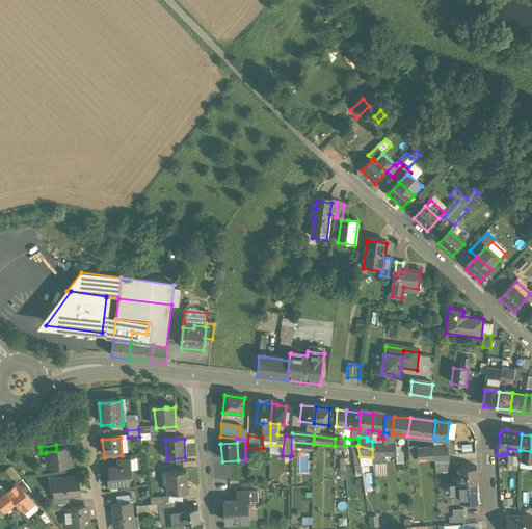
[(395,446),(384,447),(384,448),(384,457),(396,456),(395,446)]
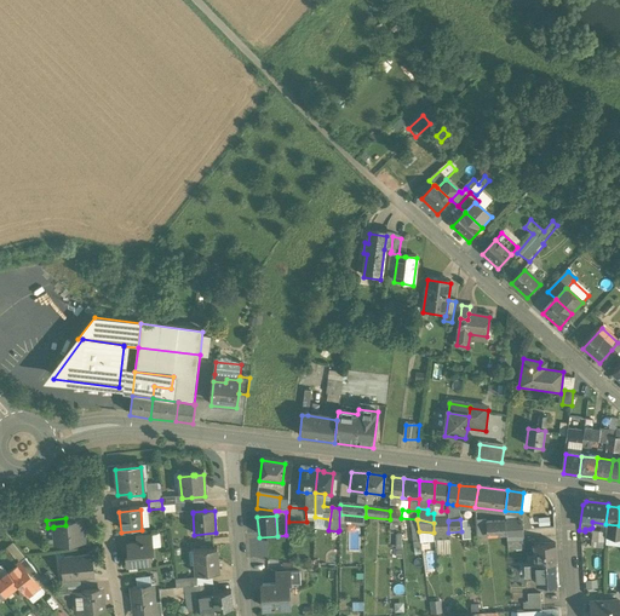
[(448,522),(434,523),(434,533),(448,533),(448,522)]
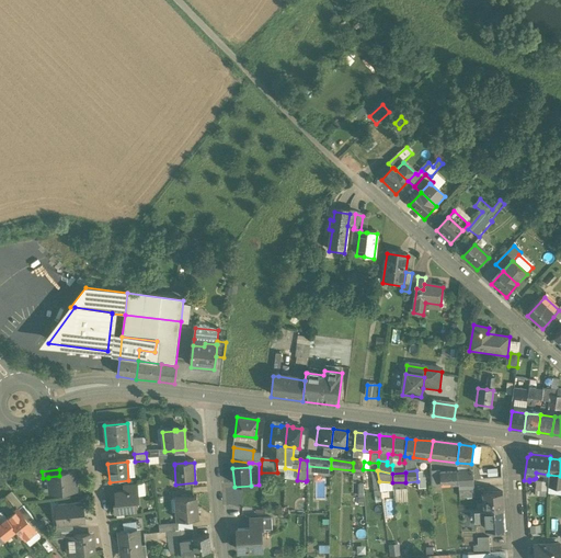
[(472,474),(458,475),(458,486),(473,485),(472,474)]
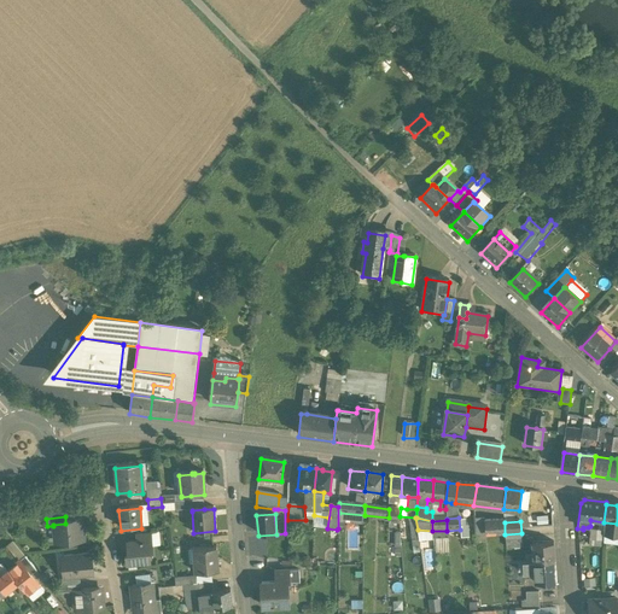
[(65,524),(53,525),(53,526),(54,538),(58,538),(58,545),(82,543),(80,522),(65,524)]
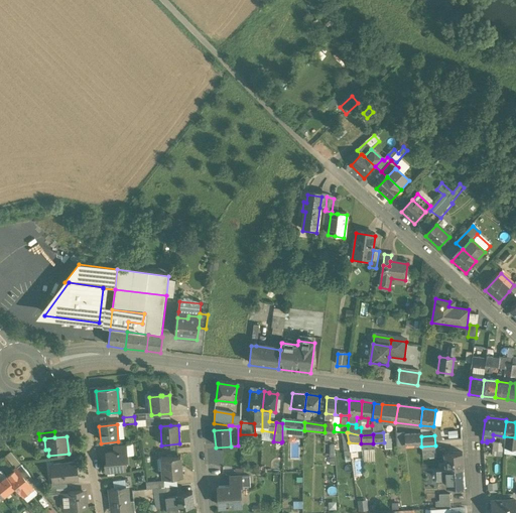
[(421,436),(405,437),(405,447),(421,446),(421,436)]
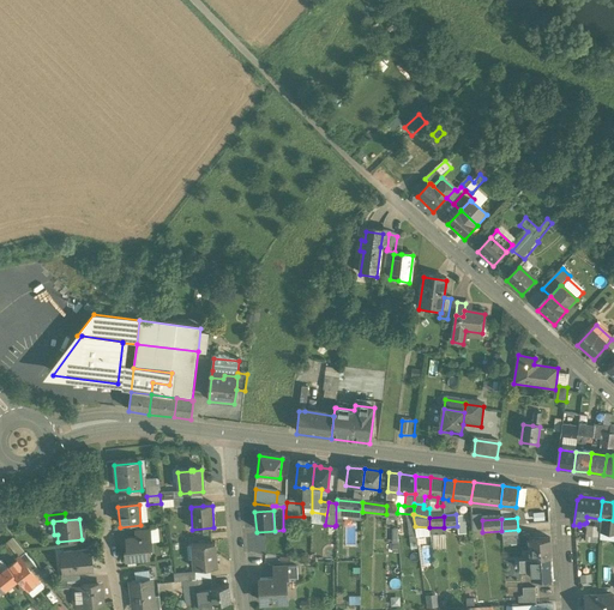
[(613,520),(600,519),(600,529),(600,530),(609,531),(613,531),(613,520)]
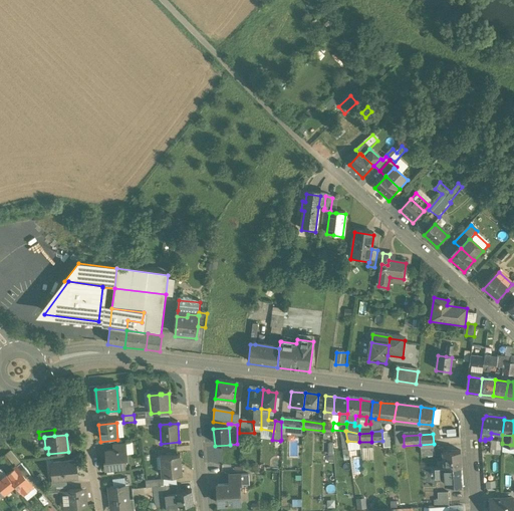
[(124,445),(113,446),(113,452),(105,453),(106,462),(104,463),(105,471),(113,471),(113,469),(124,468),(123,461),(126,461),(124,445)]
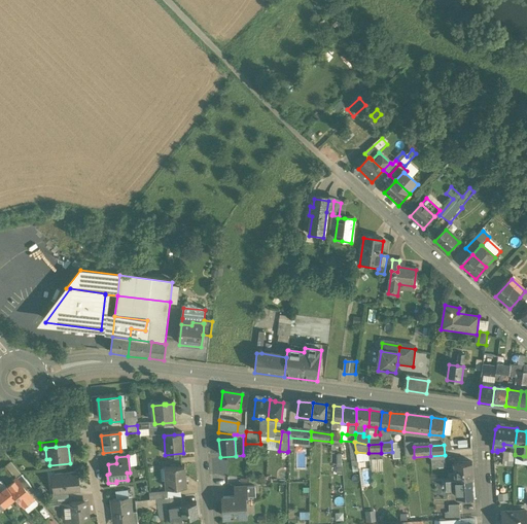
[(471,463),(453,465),(454,481),(472,480),(471,463)]
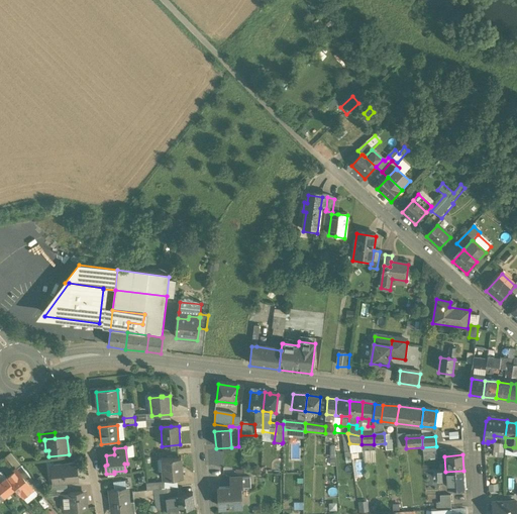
[(181,460),(163,461),(165,482),(176,481),(182,480),(181,460)]
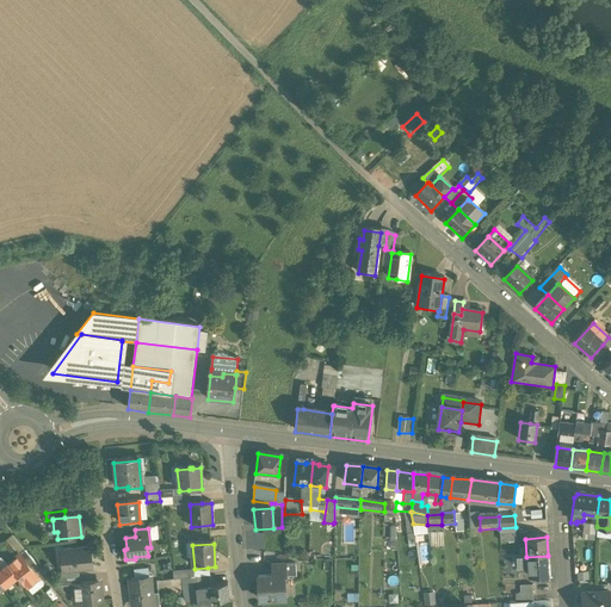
[(87,550),(62,552),(65,571),(65,573),(78,571),(90,570),(87,550)]
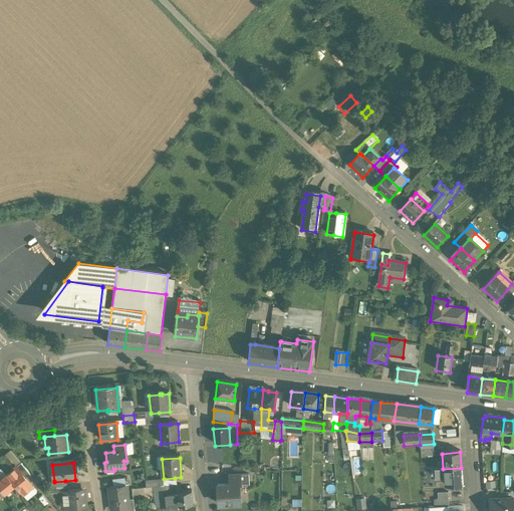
[(30,477),(21,465),(16,468),(26,480),(30,477)]
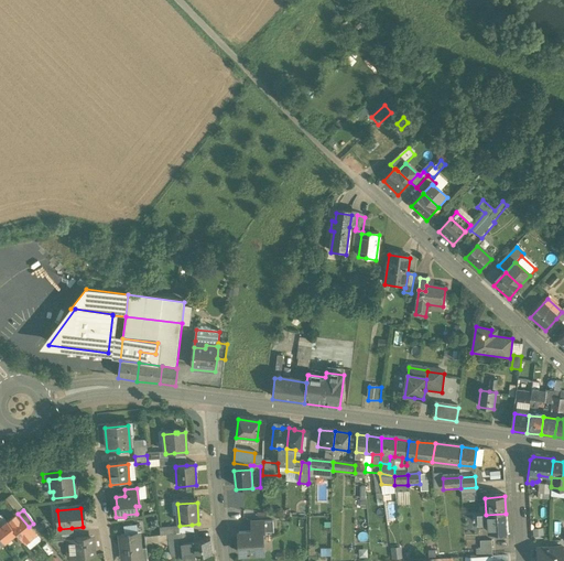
[(18,514),(7,524),(8,524),(18,536),(17,536),(25,546),(35,537),(29,527),(18,514)]
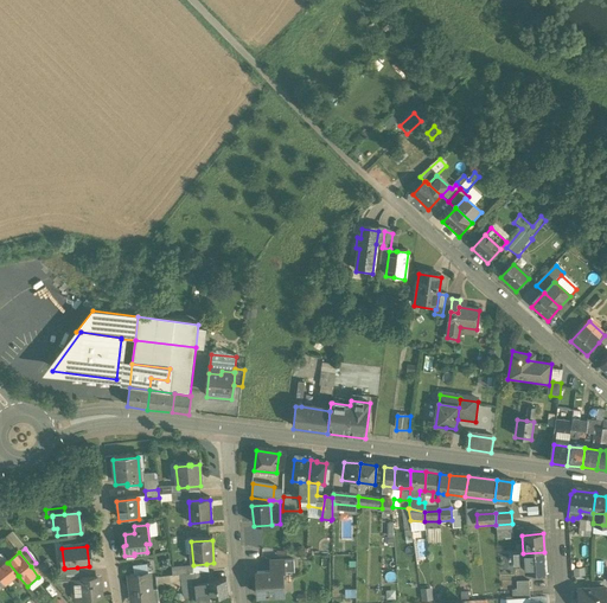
[(544,552),(523,553),(524,573),(547,572),(544,552)]
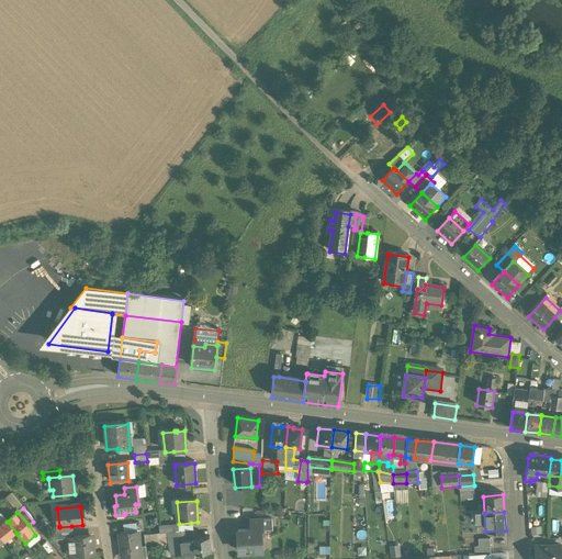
[(272,521),(250,522),(251,532),(262,532),(273,532),(272,521)]
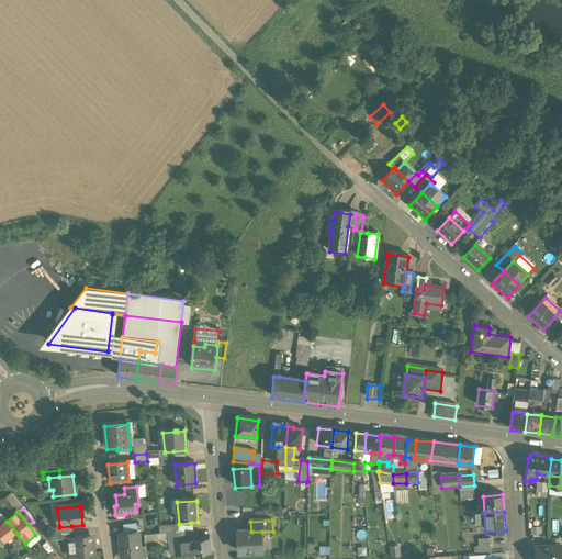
[(8,522),(0,527),(0,536),(6,543),(17,534),(18,534),(8,522)]
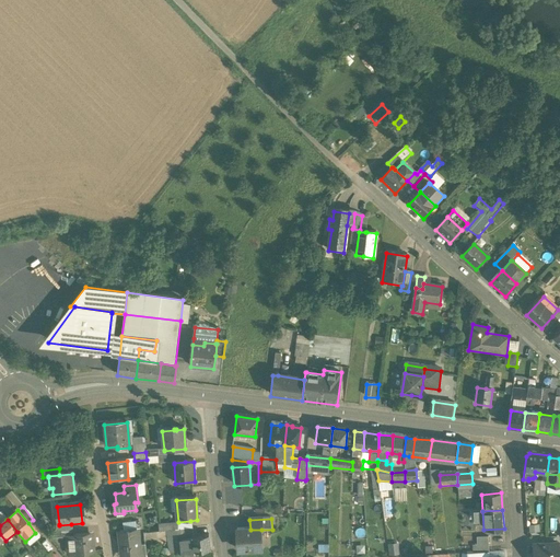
[(190,521),(178,522),(179,532),(191,530),(190,521)]
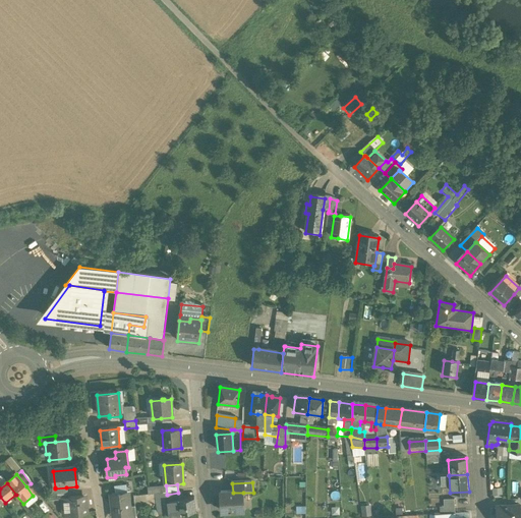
[(167,495),(165,495),(166,501),(167,504),(169,503),(178,502),(178,501),(179,501),(178,493),(167,495)]
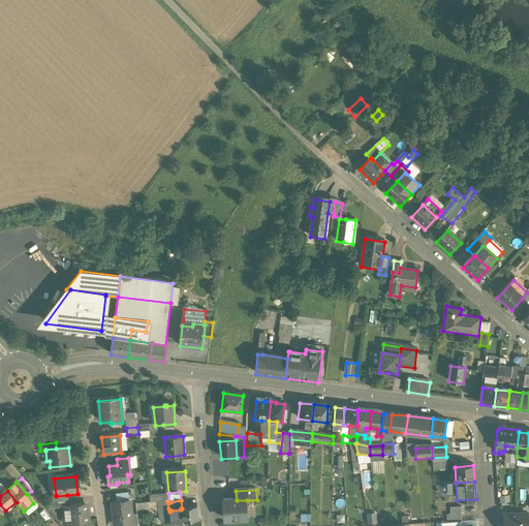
[(247,500),(237,500),(224,501),(225,521),(248,519),(247,500)]
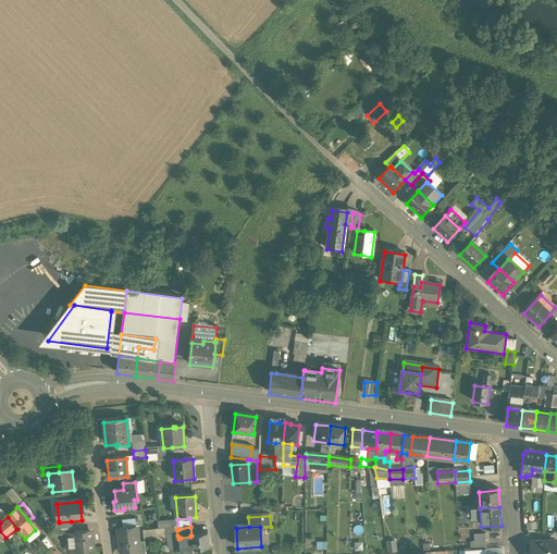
[(135,529),(119,531),(122,553),(138,553),(137,544),(135,529)]
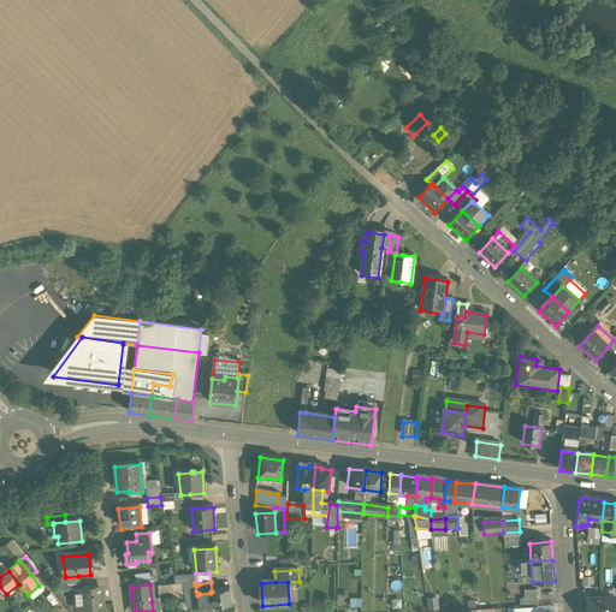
[(195,584),(173,587),(173,594),(178,594),(179,598),(184,596),(184,594),(196,592),(195,584)]
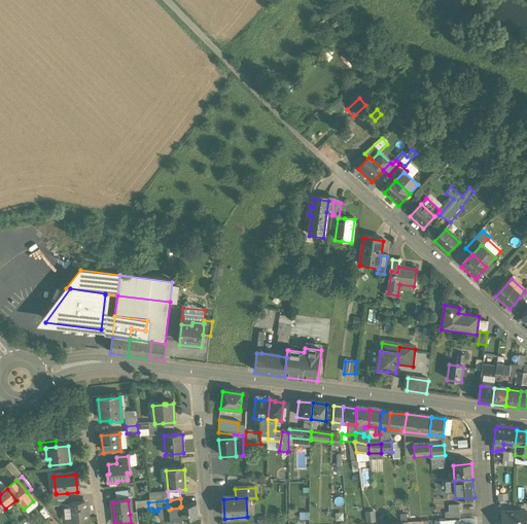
[(37,507),(33,501),(24,510),(28,515),(37,507)]
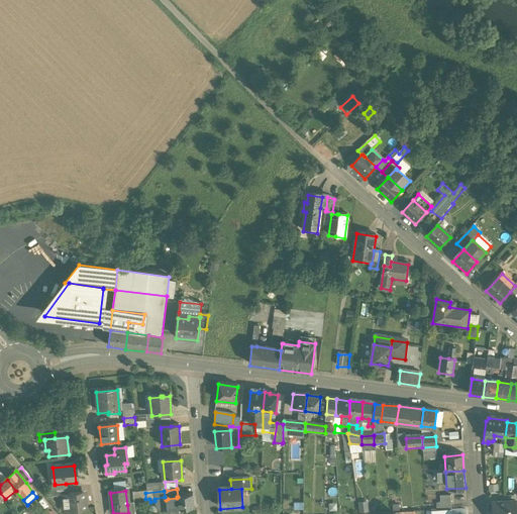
[(67,496),(63,496),(63,497),(61,497),(62,513),(86,511),(84,494),(67,496)]
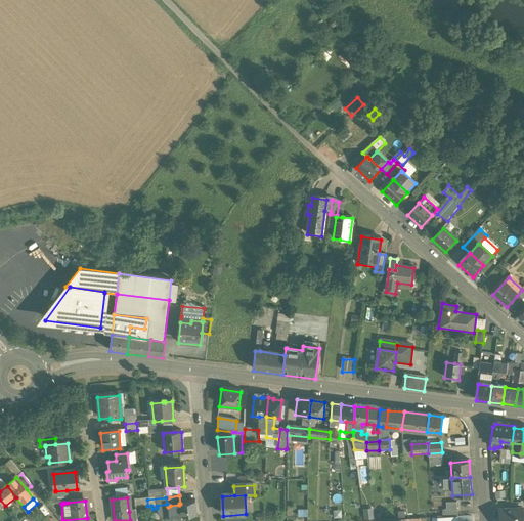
[(180,504),(179,504),(179,505),(181,517),(195,516),(194,503),(180,504)]
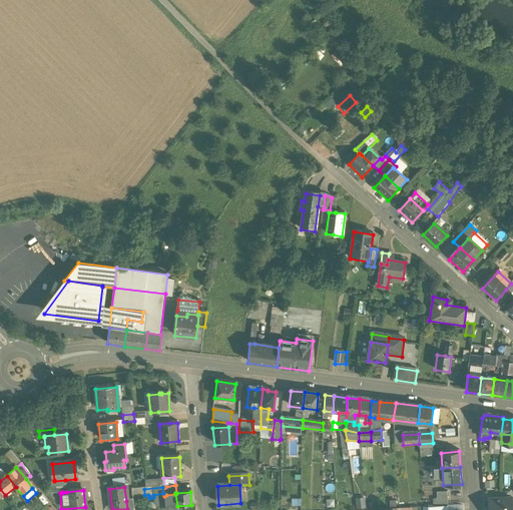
[(163,493),(153,495),(153,497),(155,508),(167,507),(166,495),(164,496),(163,493)]
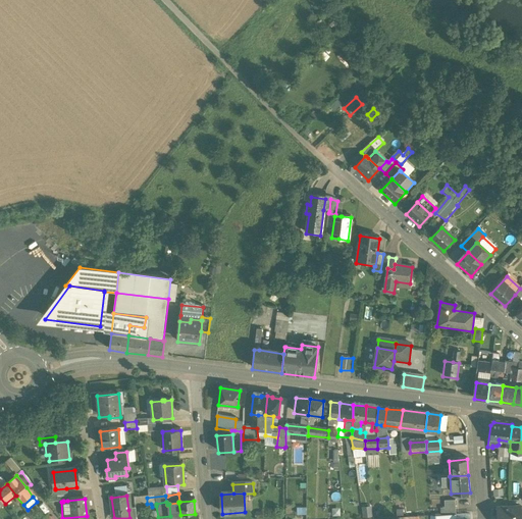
[(455,502),(445,502),(445,509),(440,509),(441,516),(455,516),(456,516),(455,502)]
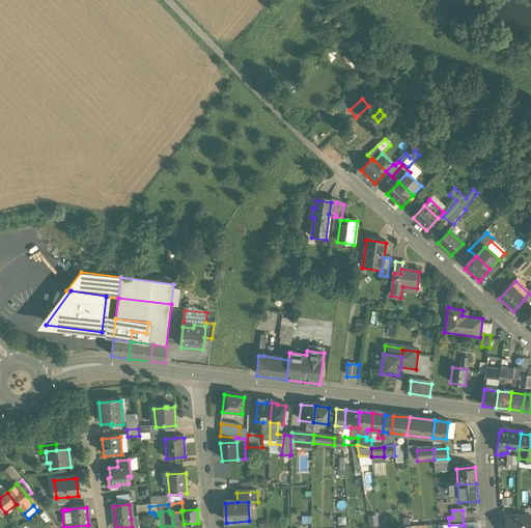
[(182,511),(172,512),(173,525),(173,527),(184,527),(184,524),(182,511)]
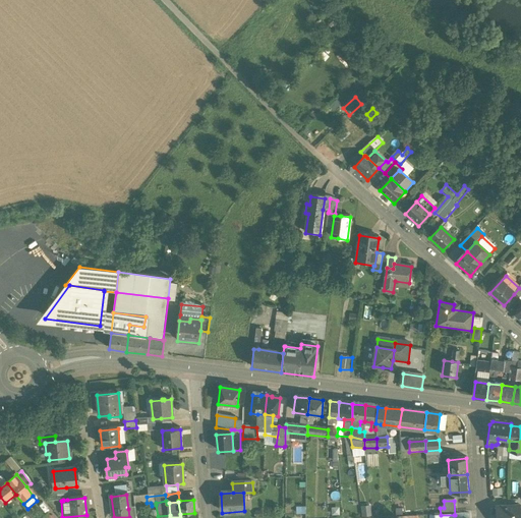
[(372,517),(371,506),(362,507),(363,517),(372,517)]
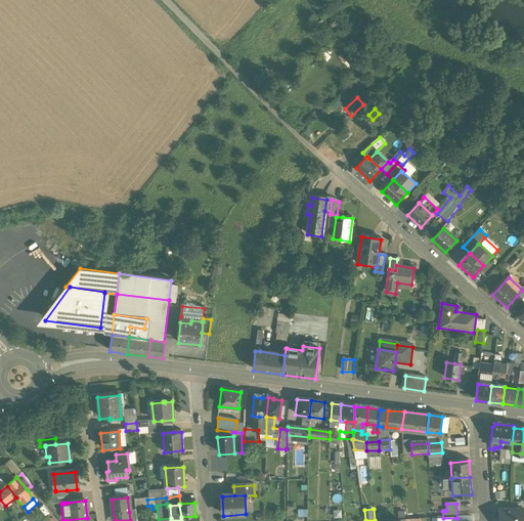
[(523,520),(522,510),(500,511),(500,520),(523,520)]
